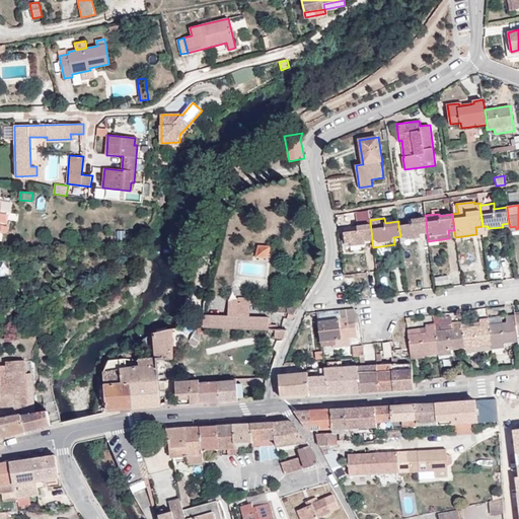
[(421,234),(427,233),(426,218),(412,219),(413,224),(398,225),(400,236),(405,236),(405,239),(421,237),(421,234)]
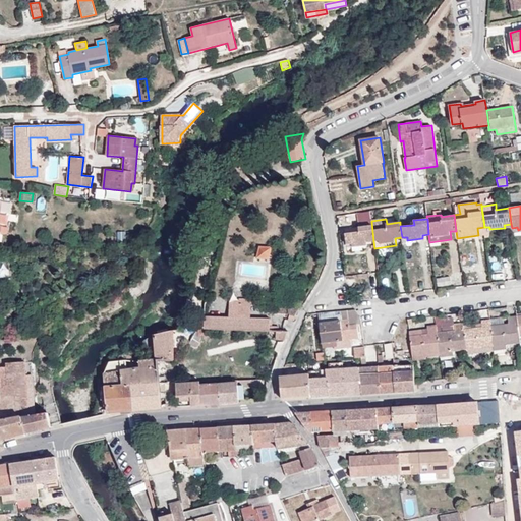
[(373,241),(371,221),(371,220),(357,221),(359,232),(346,234),(346,244),(352,243),(352,246),(367,245),(367,242),(373,241)]
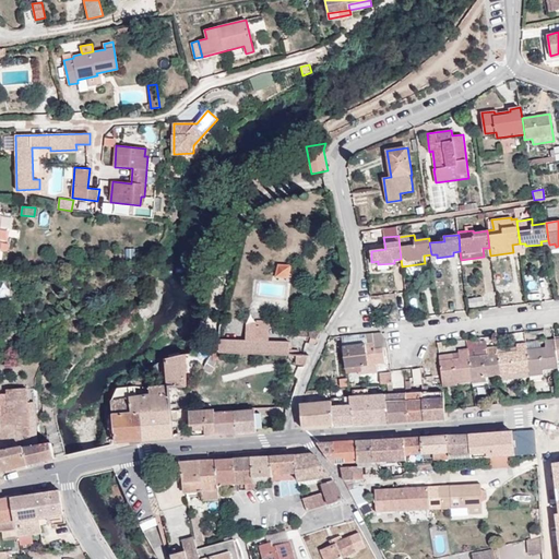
[(293,264),(278,264),(275,277),(289,278),(293,264)]
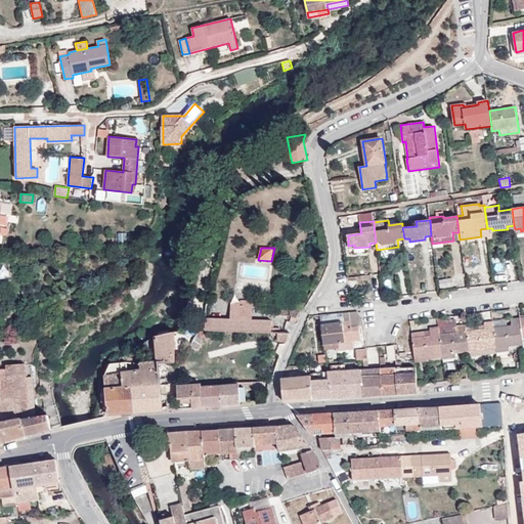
[(210,332),(271,334),(272,319),(253,319),(253,306),(252,306),(252,301),(241,301),(241,303),(231,303),(230,318),(206,318),(206,331),(210,332)]
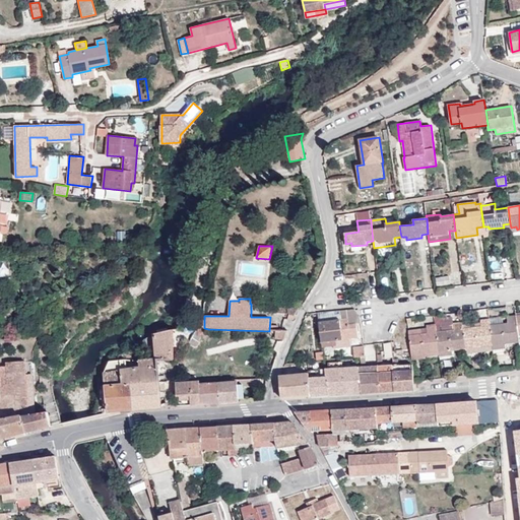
[(277,313),(287,313),(287,305),(277,304),(277,313)]
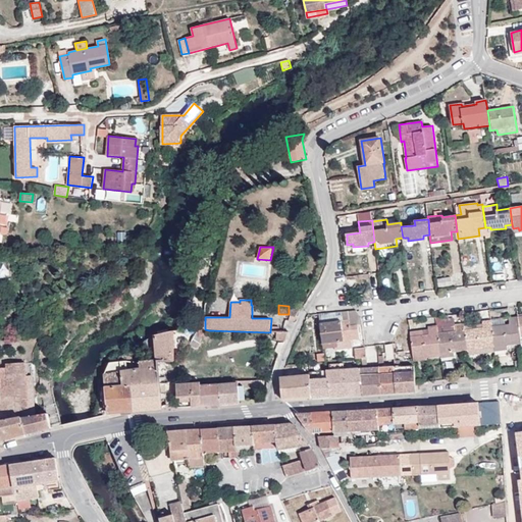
[(289,320),(294,322),(301,306),(289,306),(289,314),(291,315),(289,320)]
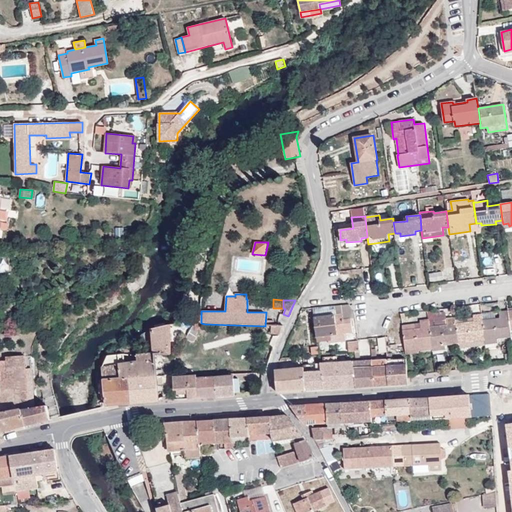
[(313,308),(314,318),(343,314),(343,319),(351,318),(355,318),(355,313),(350,305),(313,308)]
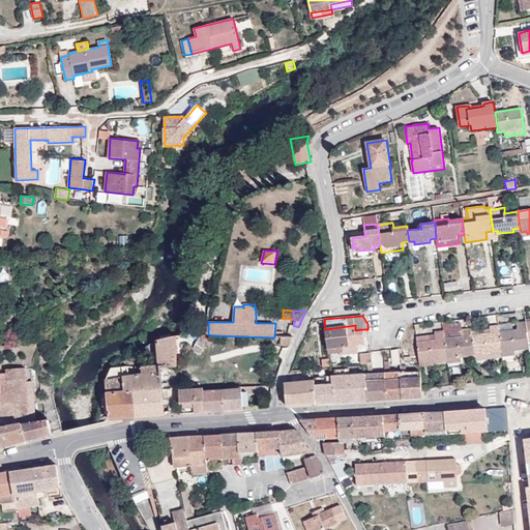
[(528,342),(526,321),(517,323),(518,329),(507,330),(506,324),(499,324),(502,351),(516,350),(529,348),(528,342)]
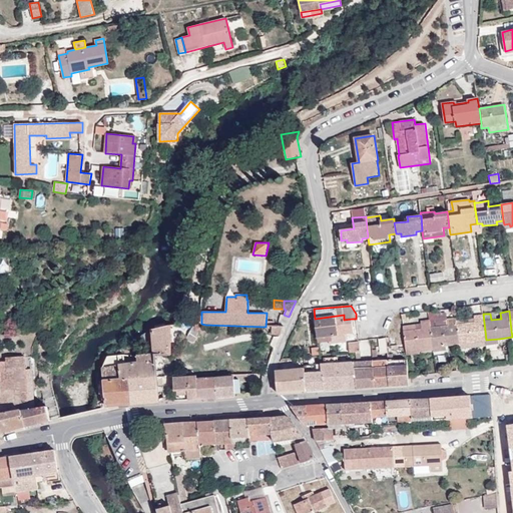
[(486,340),(483,314),(474,315),(474,318),(475,322),(457,324),(459,343),(486,340)]
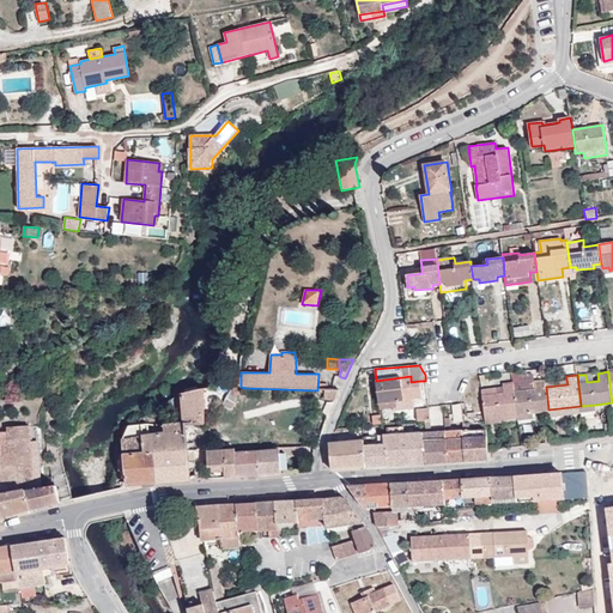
[(411,376),(376,381),(378,404),(398,401),(399,407),(413,405),(413,399),(423,398),(420,381),(411,382),(411,376)]
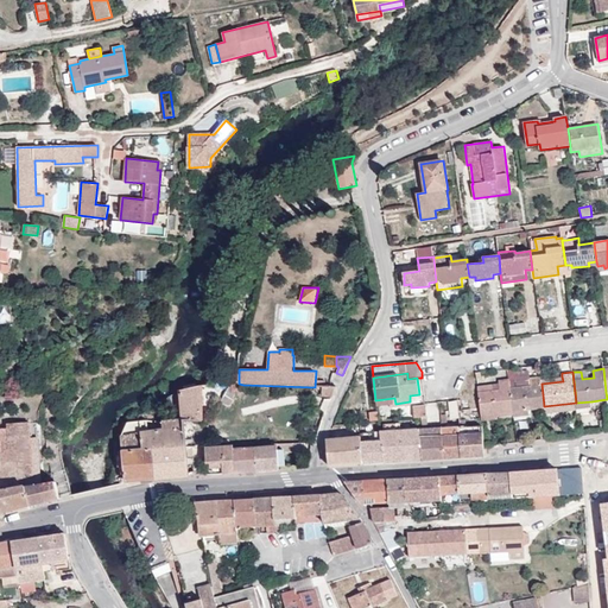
[(540,380),(540,377),(530,379),(531,386),(510,388),(513,411),(529,409),(544,406),(542,384),(540,380)]
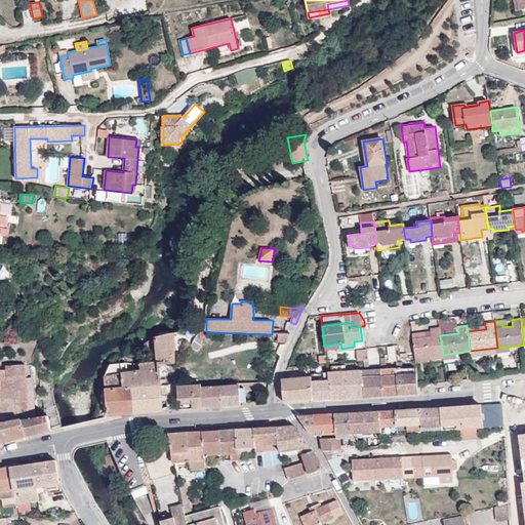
[(458,333),(457,327),(440,329),(440,335),(458,333)]
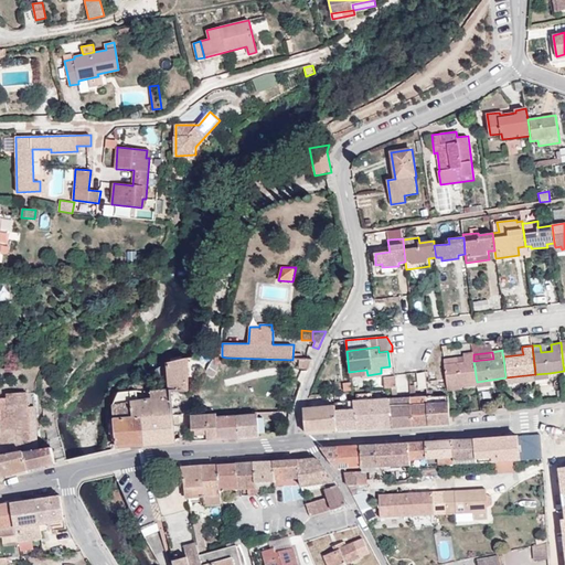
[(477,382),(473,361),(473,354),(464,355),(464,356),(465,362),(445,364),(447,385),(477,382)]
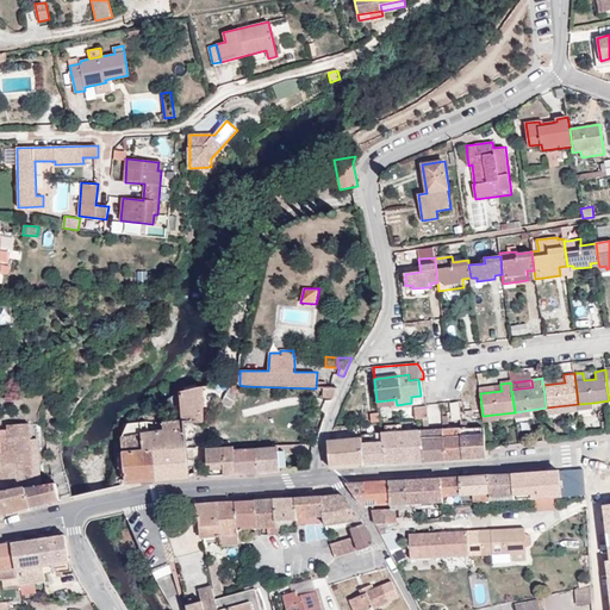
[(232,385),(223,402),(231,408),(244,386),(240,385),(232,385)]
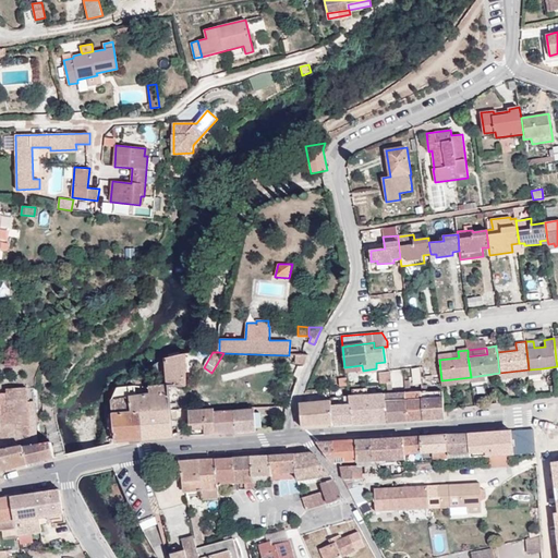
[(186,354),(166,359),(166,386),(168,386),(186,386),(186,354)]
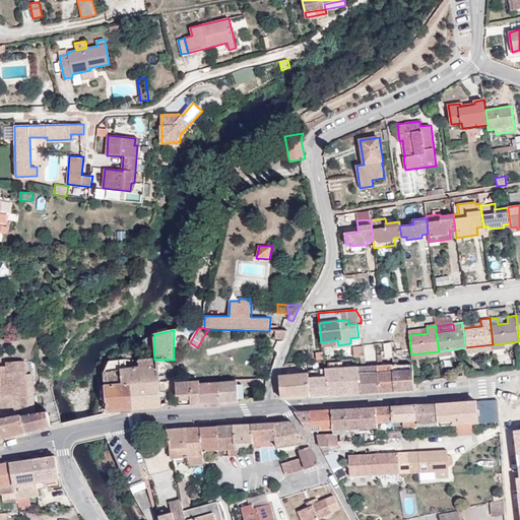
[(283,340),(287,331),(276,331),(274,340),(283,340)]
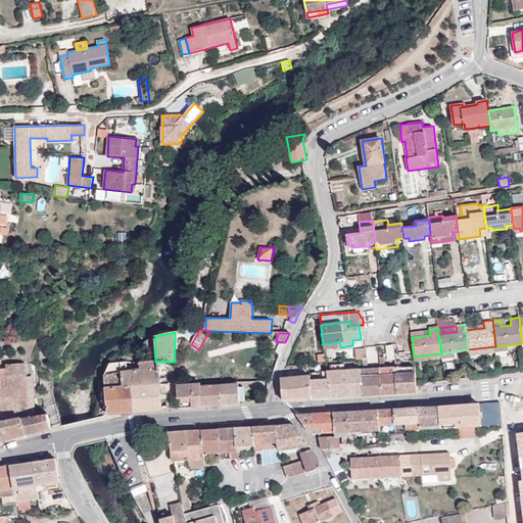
[(357,359),(368,358),(366,348),(355,350),(357,359)]
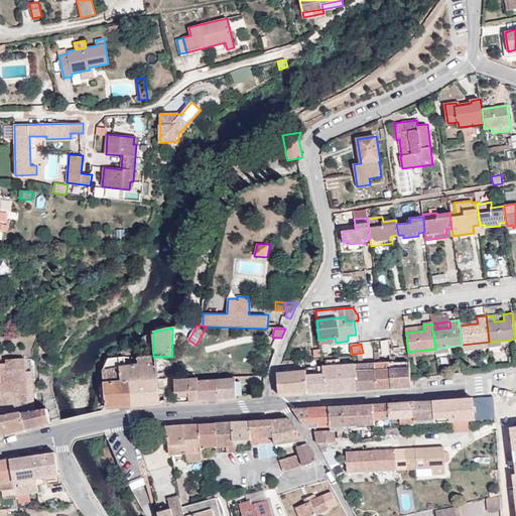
[(422,355),(422,353),(435,351),(435,349),(408,352),(409,357),(422,355)]
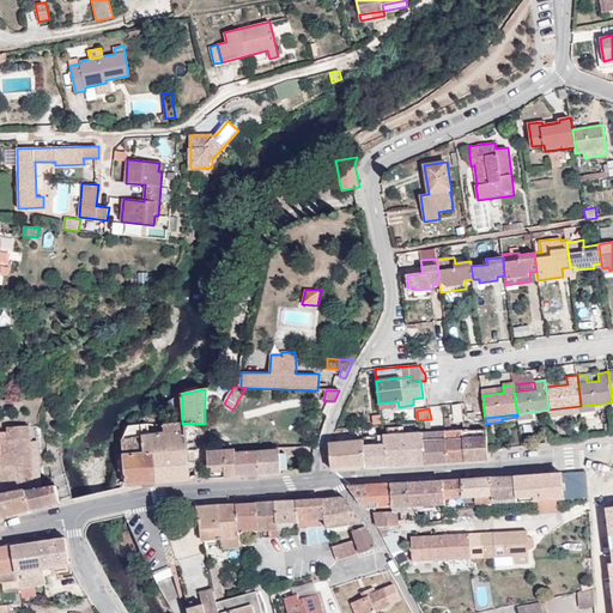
[(42,431),(47,416),(0,419),(0,434),(7,434),(42,431)]
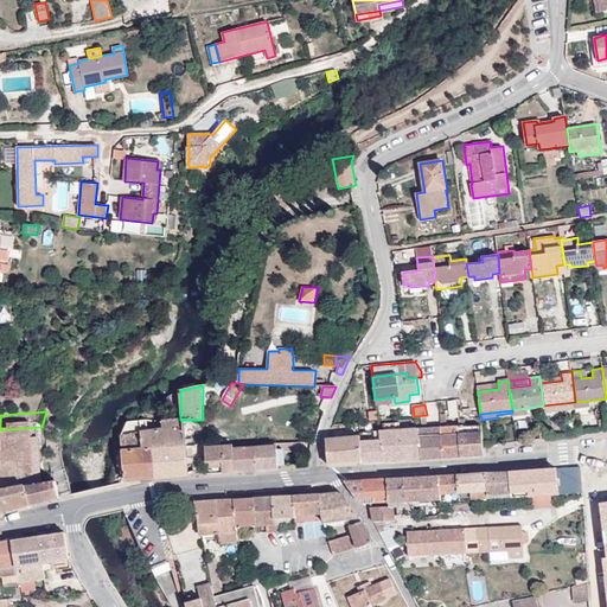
[(185,446),(183,420),(180,420),(163,421),(164,428),(148,430),(146,421),(128,421),(122,435),(121,435),(122,451),(153,448),(185,446)]
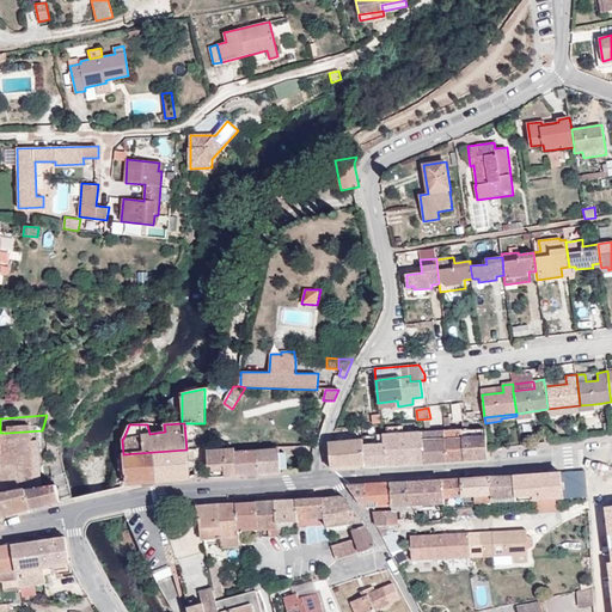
[(488,459),(485,428),(463,429),(464,460),(488,459)]
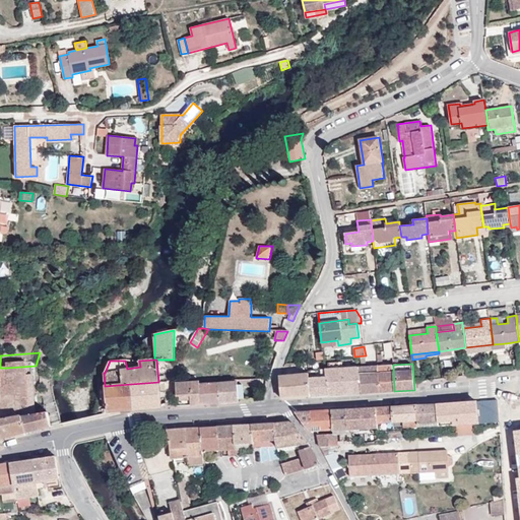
[(394,391),(393,365),(378,366),(380,392),(394,391)]
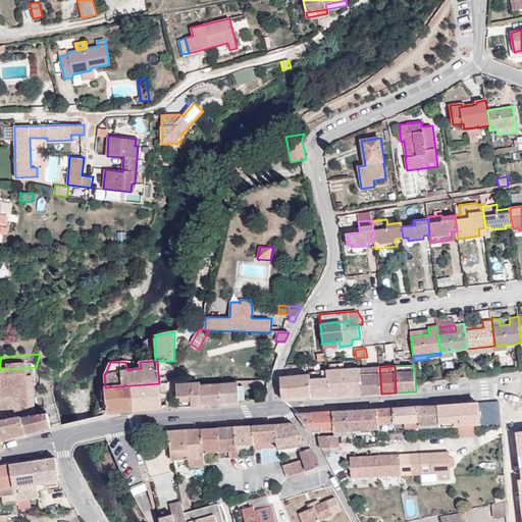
[(360,368),(363,395),(381,394),(379,367),(360,368)]
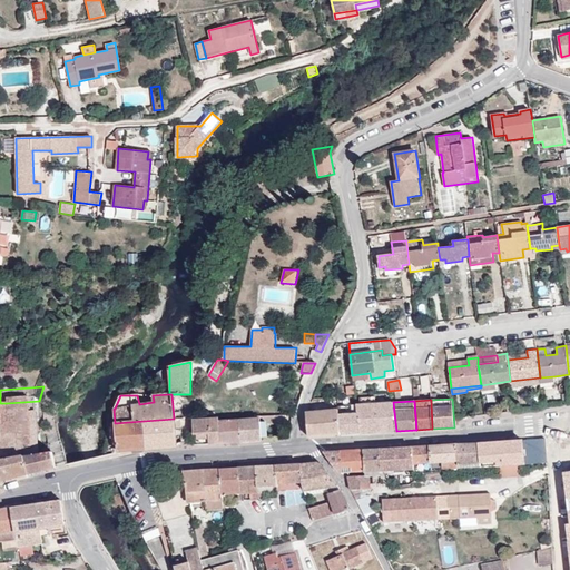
[(396,431),(393,402),(357,405),(357,412),(361,433),(396,431)]
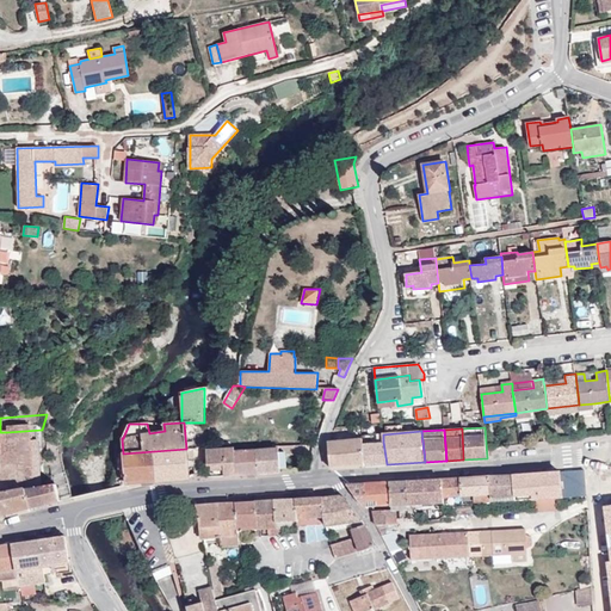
[(387,464),(383,442),(383,434),(363,436),(363,439),(365,466),(387,464)]
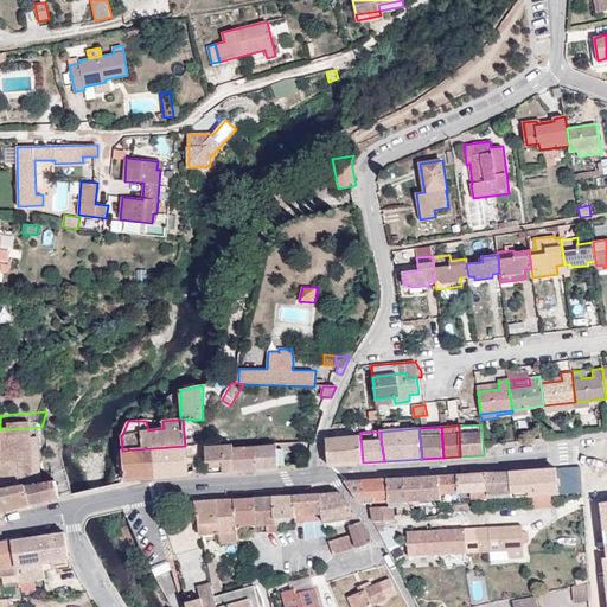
[(363,462),(360,436),(326,440),(328,466),(363,462)]
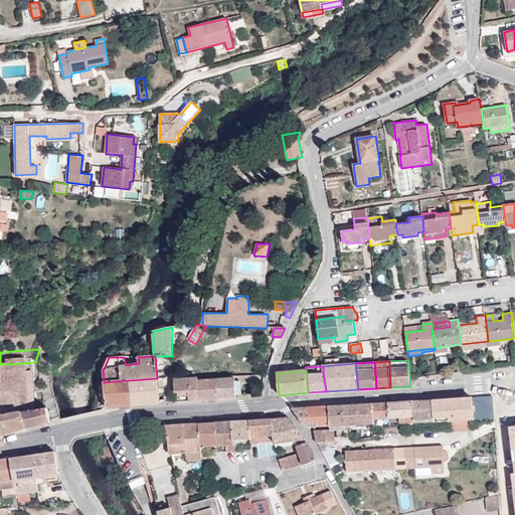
[(1,411),(18,409),(27,407),(24,376),(6,378),(1,379),(2,389),(0,389),(0,400),(1,401),(1,411)]
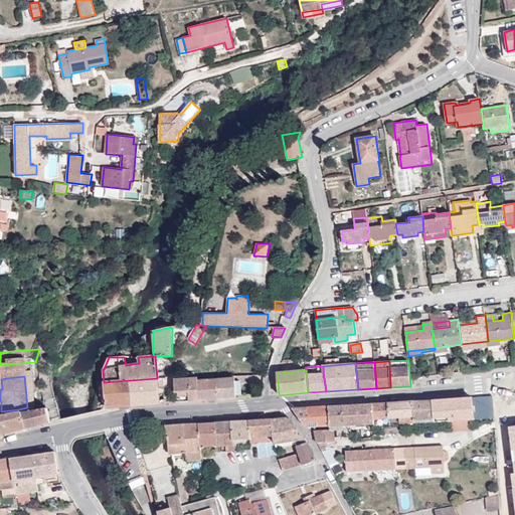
[(235,381),(235,376),(230,376),(230,379),(216,379),(216,399),(236,398),(236,395),(235,381)]
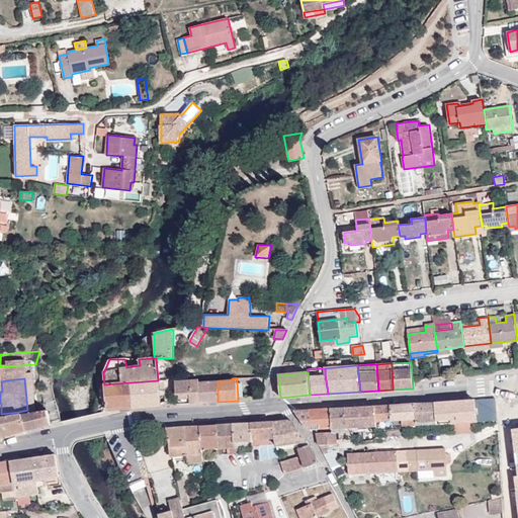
[(218,402),(218,381),(198,382),(198,379),(176,381),(177,405),(218,402)]
